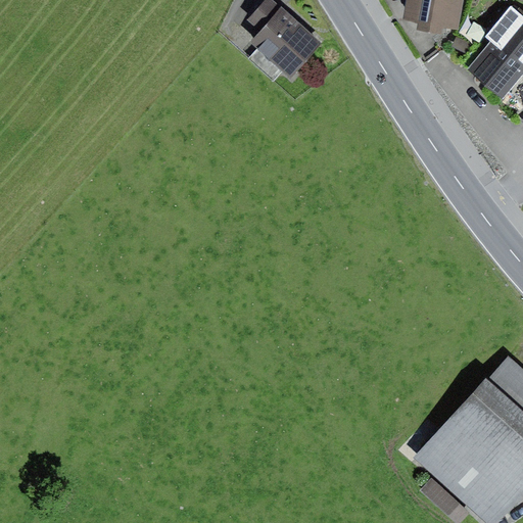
[(322,44),(272,0),(268,0),(249,21),(262,33),(251,43),(291,79),(322,44)]
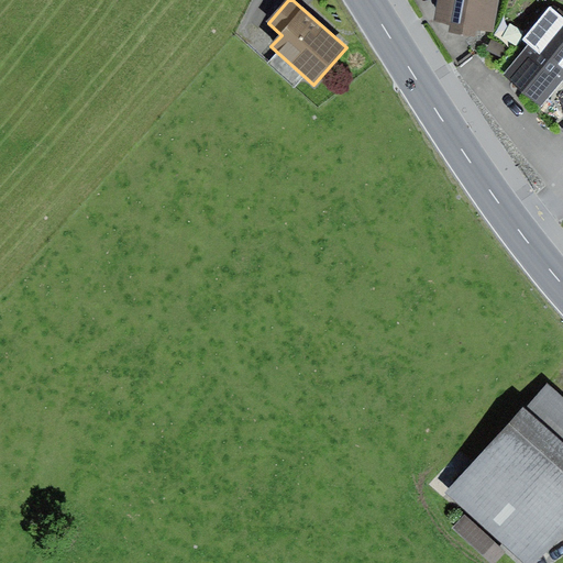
[(499,0),(438,0),(434,20),(451,25),(450,32),(478,39),(479,31),(494,33),(499,0)]
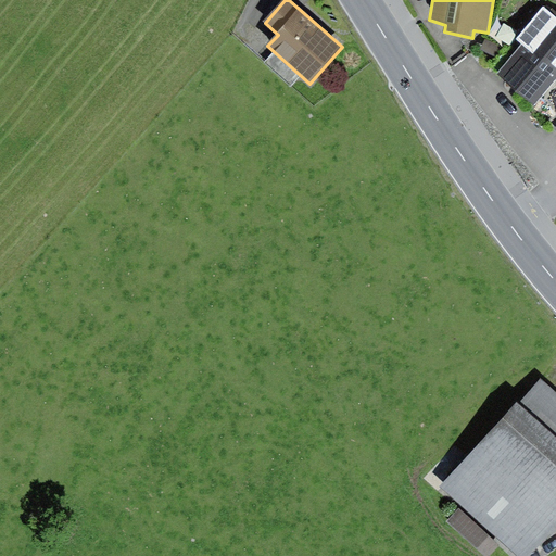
[(520,45),(497,75),(535,104),(555,77),(555,17),(543,8),(516,41),(520,45)]
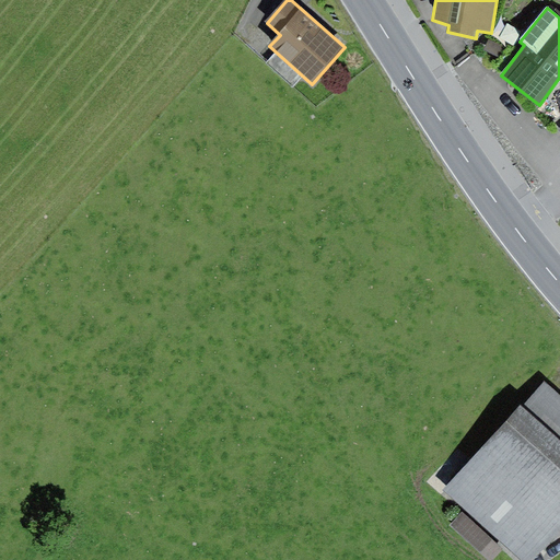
[(490,41),(485,51),(503,60),(509,49),(490,41)]
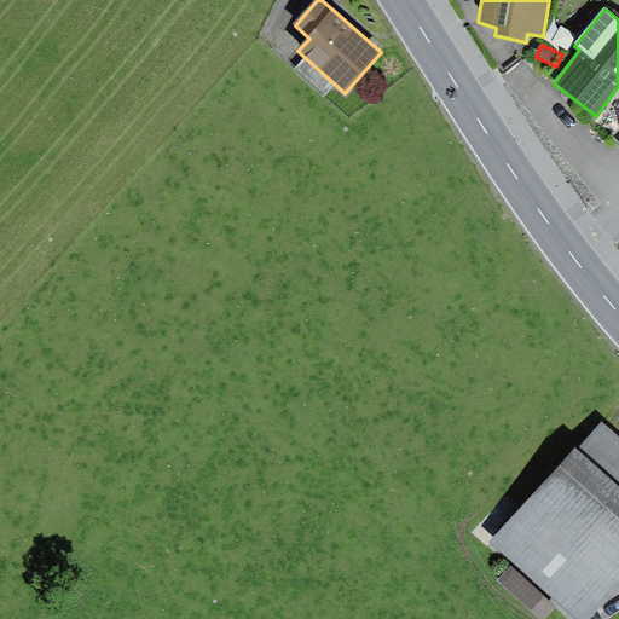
[(586,618),(618,583),(618,437),(603,422),(493,543),(577,618),(586,618)]
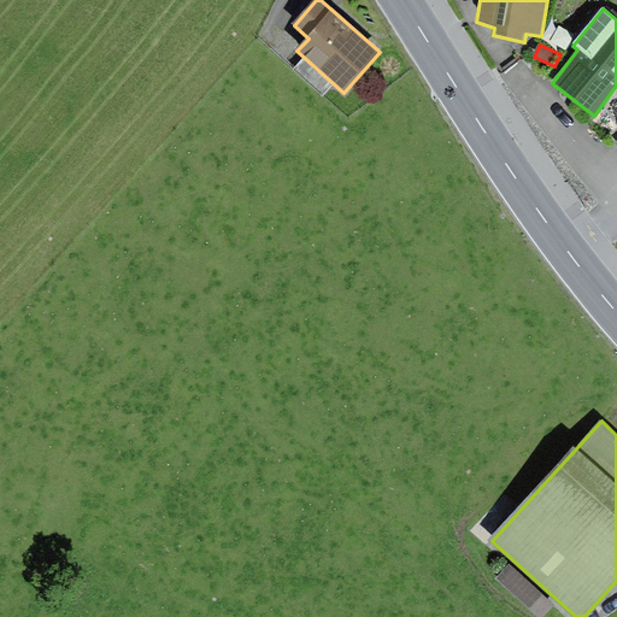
[(509,565),(495,580),(535,616),(544,616),(554,606),(509,565)]
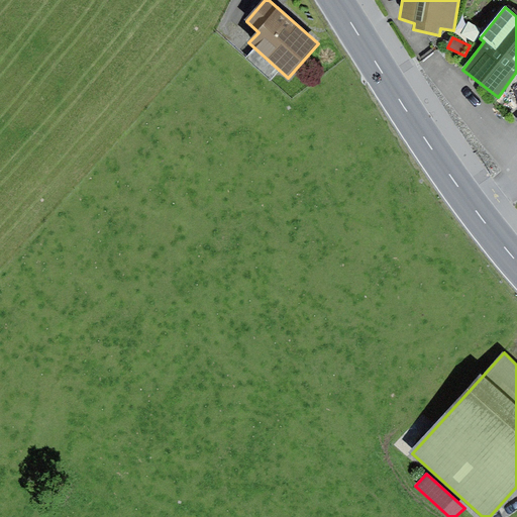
All buildings are outlined.
